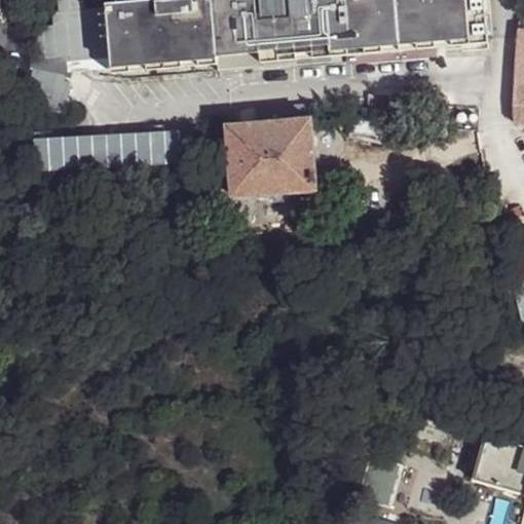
[(147,0),(104,4),(107,35),(109,66),(215,58),(216,72),(294,65),(292,52),(485,37),(482,0),(153,0),(147,0)]
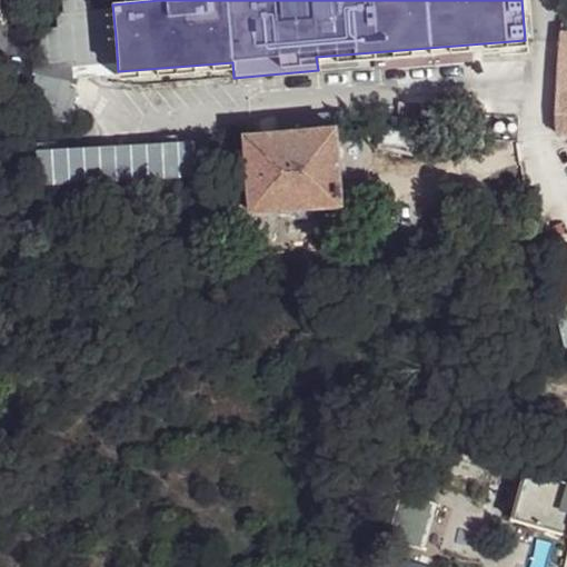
[(116,38),(112,5),(92,6),(96,39),(116,38)]
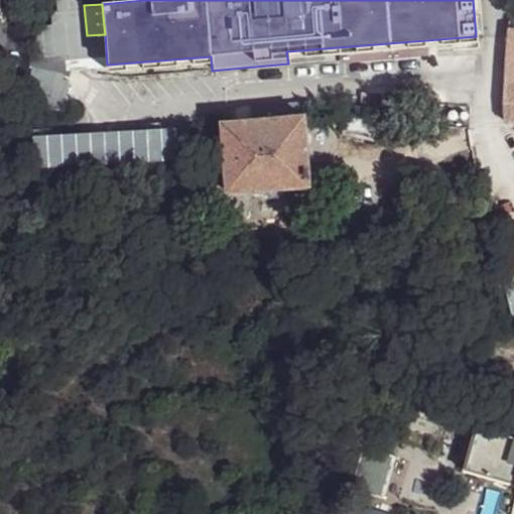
[(513,27),(507,28),(500,105),(504,121),(513,120),(513,27)]
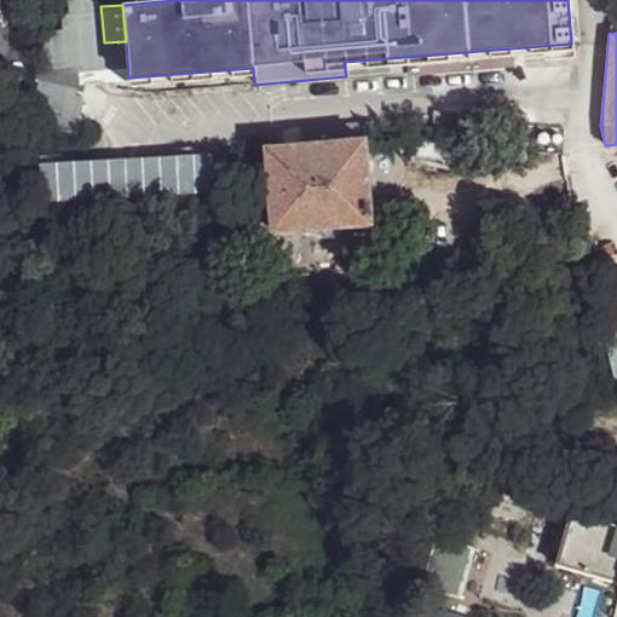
[(363,137),(264,146),(270,229),(368,224),(363,137)]
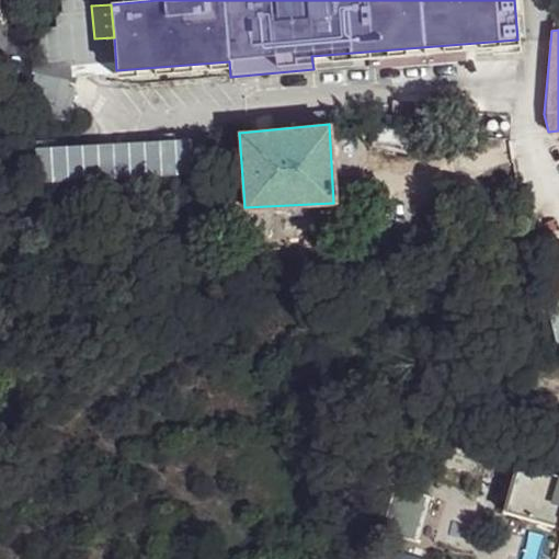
[(187,138),(32,147),(34,184),(190,174),(187,138)]
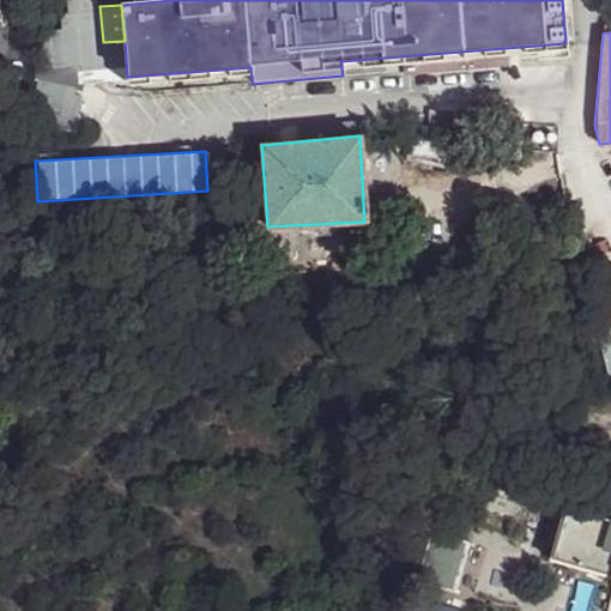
[(610,326),(597,328),(603,373),(610,371),(610,326)]
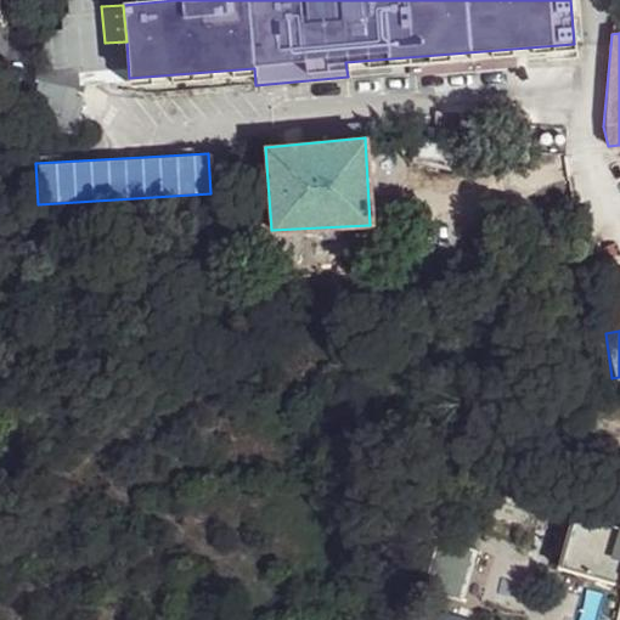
[(619,585),(619,525),(574,513),(557,567),(619,585)]
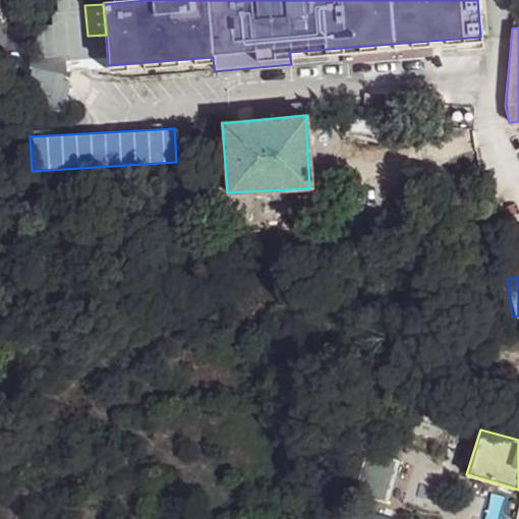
[(363,452),(351,487),(382,498),(393,462),(363,452)]
